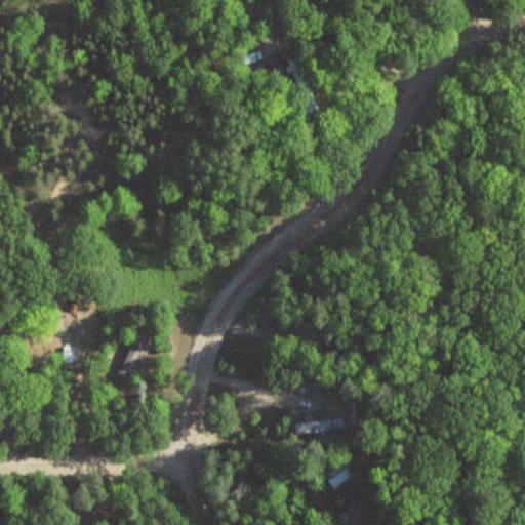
[(242,49),(245,64),(264,59),(259,45),(242,49)]
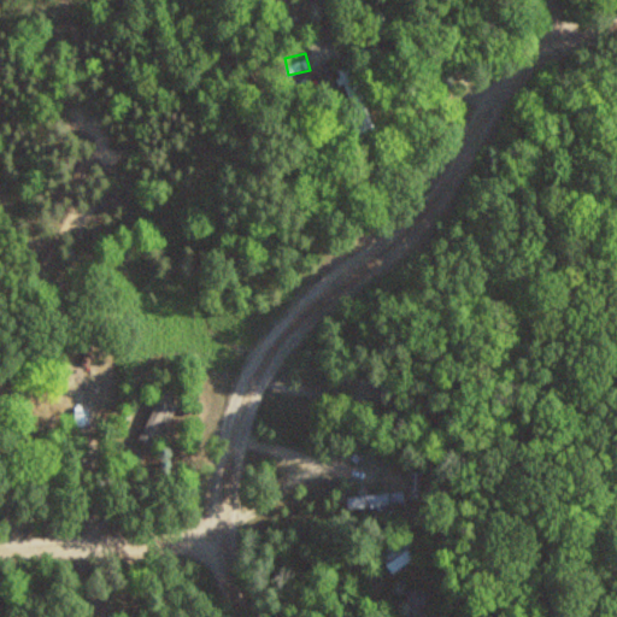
[(176,393),(164,387),(139,440),(151,446),(176,393)]
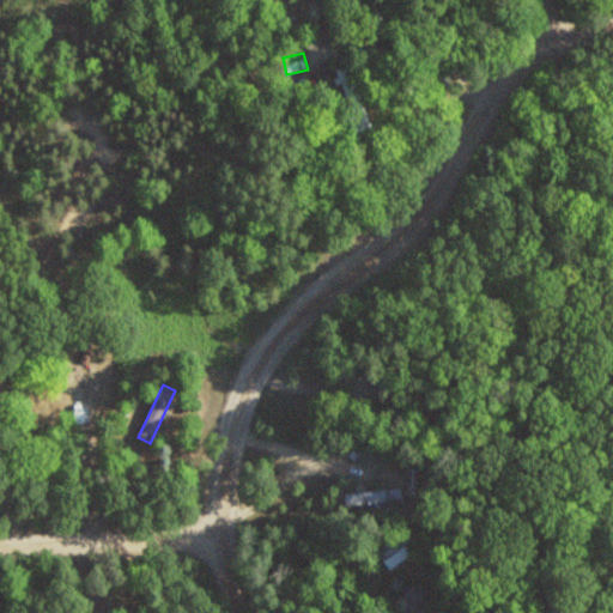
[(85,388),(73,388),(73,435),(85,435),(85,388)]
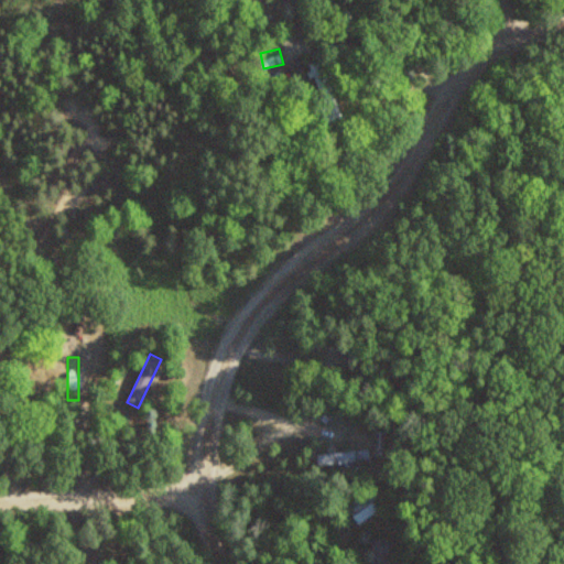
[(317,453),(317,464),(370,459),(369,447),(317,453)]
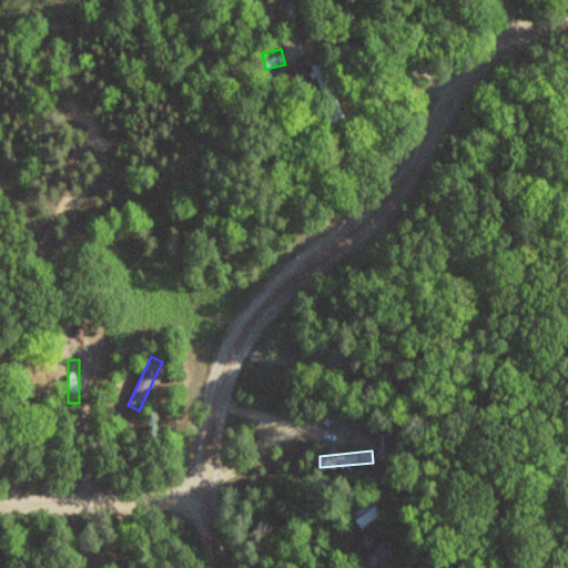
[(387,509),(375,492),(348,510),(361,527),(387,509)]
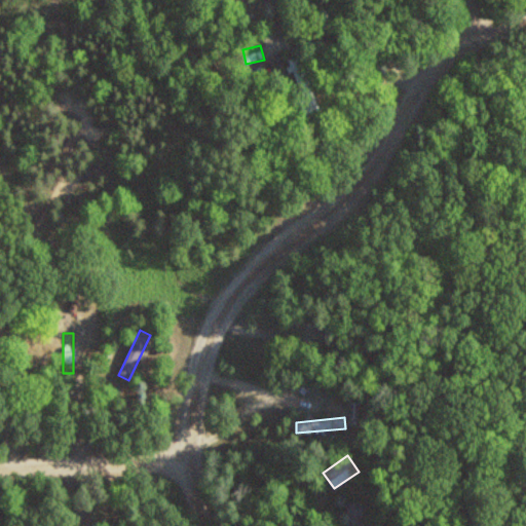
[(346,525),(360,525),(361,501),(347,501),(346,525)]
